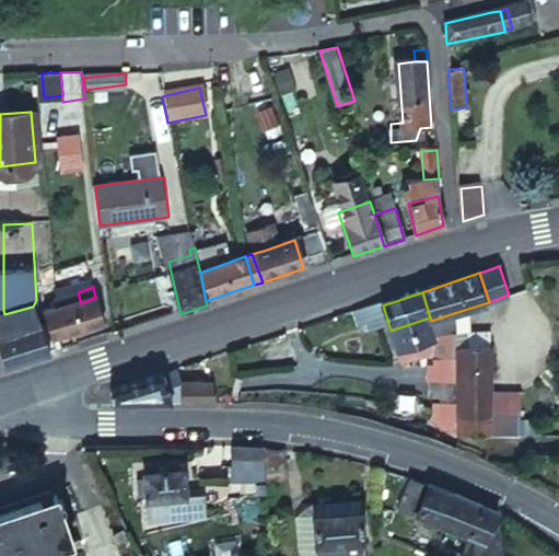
[(45,314),(54,344),(105,328),(95,298),(81,303),(65,308),(59,310),(47,313),(45,314)]
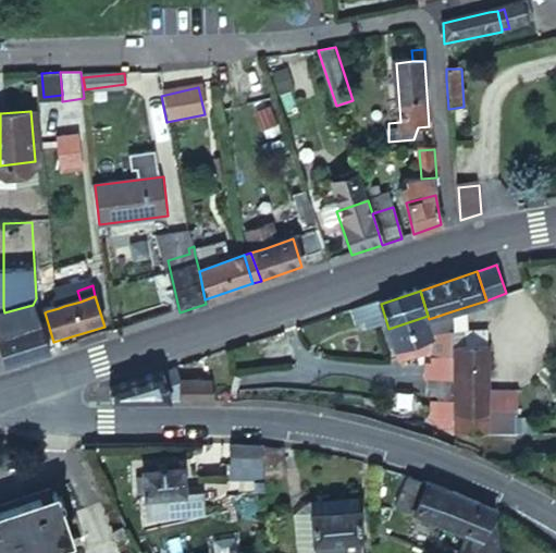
[(45,305),(47,311),(59,308),(58,300),(45,305)]
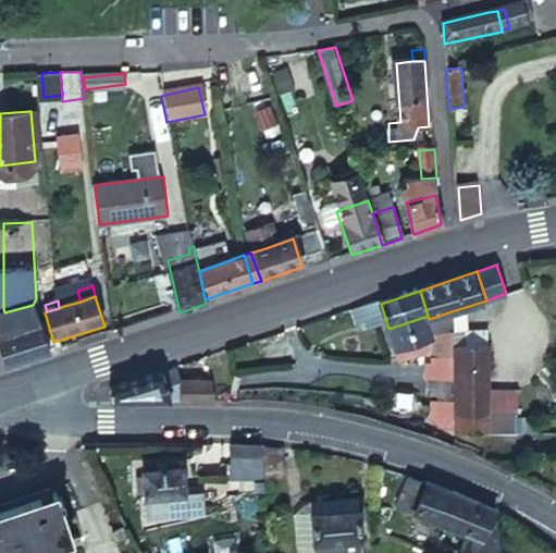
[(0,348),(5,370),(50,356),(41,324),(38,327),(33,305),(4,312),(0,314),(0,348)]
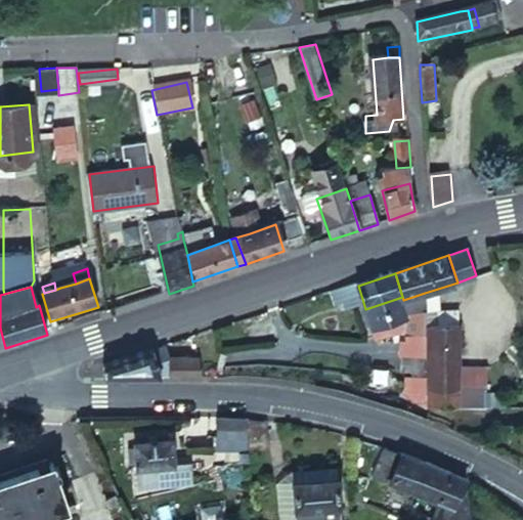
[(425,293),(403,300),(409,315),(424,311),(425,293)]
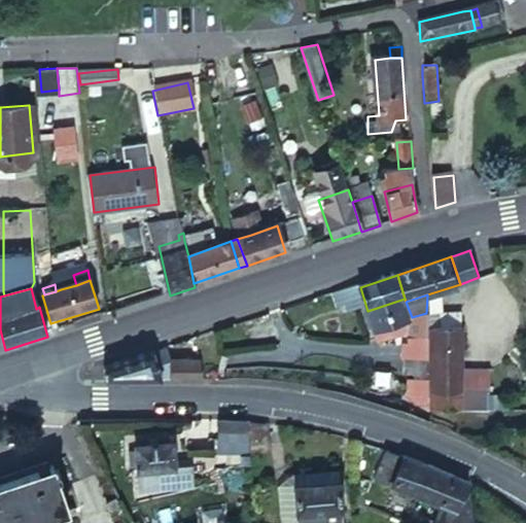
[(389,329),(410,323),(413,322),(412,317),(406,302),(405,299),(367,311),(376,334),(389,329)]
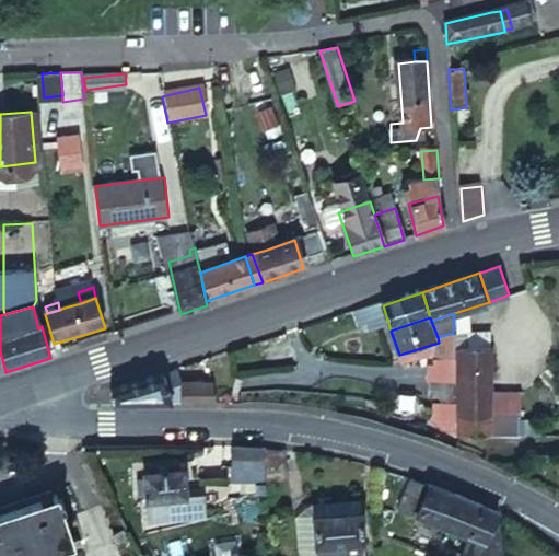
[(439,343),(435,344),(434,357),(434,359),(452,360),(453,333),(438,337),(439,343)]
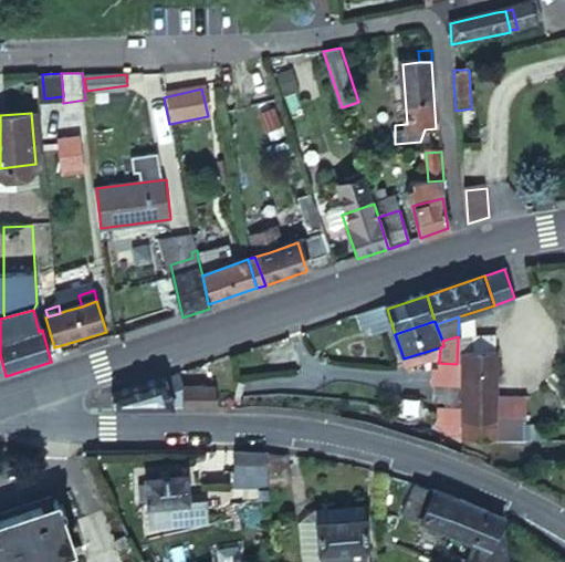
[(461,351),(458,433),(491,434),(494,353),(461,351)]
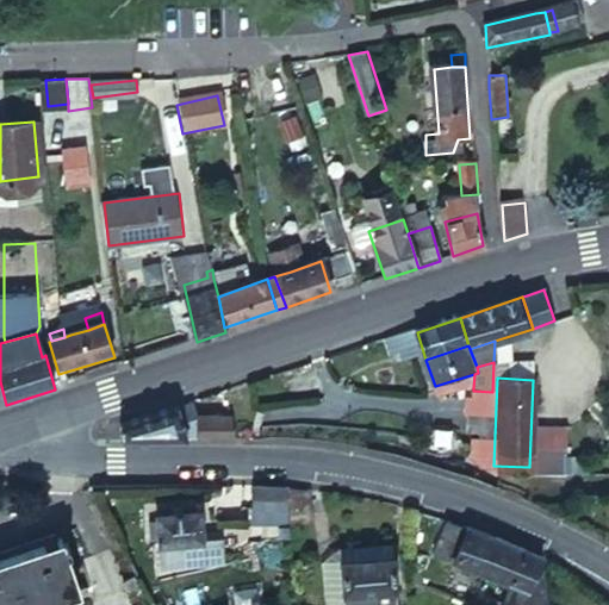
[(492,392),(473,391),(472,409),(471,418),(491,419),(492,392)]
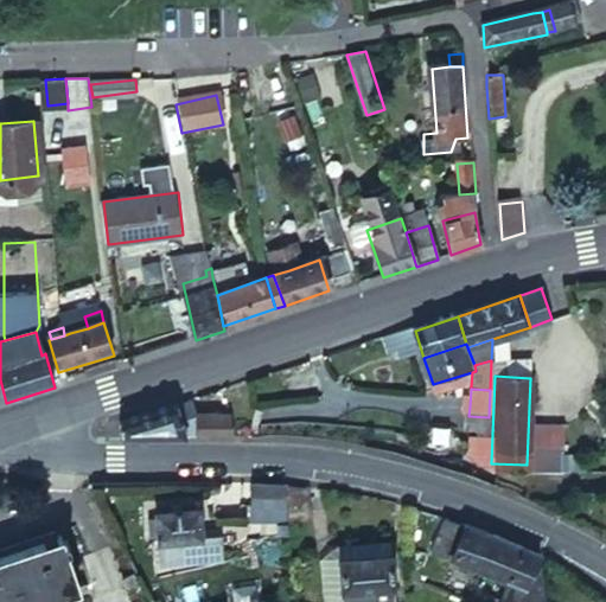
[(184,440),(178,405),(120,423),(122,437),(184,440)]
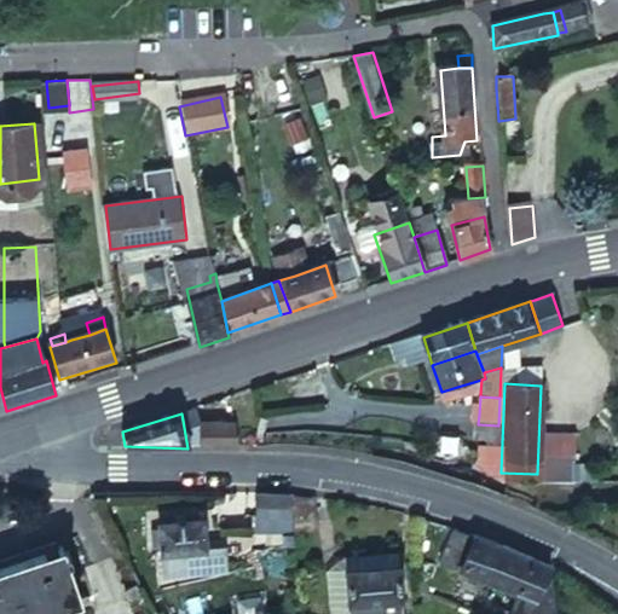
[(204,416),(201,449),(237,451),(236,438),(235,415),(204,416)]
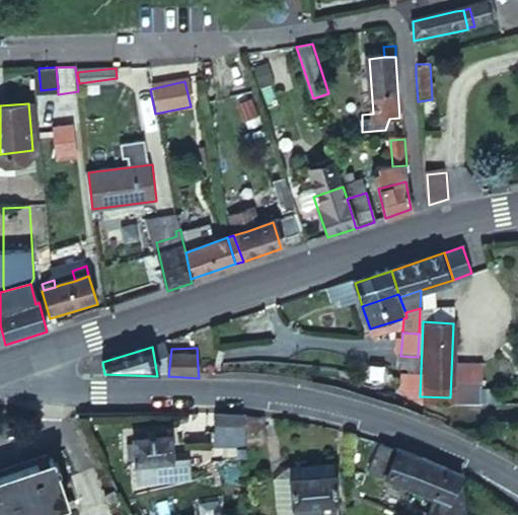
[(417,373),(418,357),(400,356),(399,371),(417,373)]
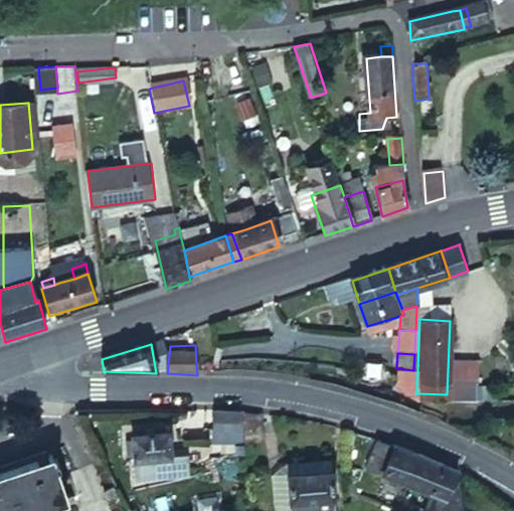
[(416,407),(447,408),(447,394),(416,393),(416,407)]
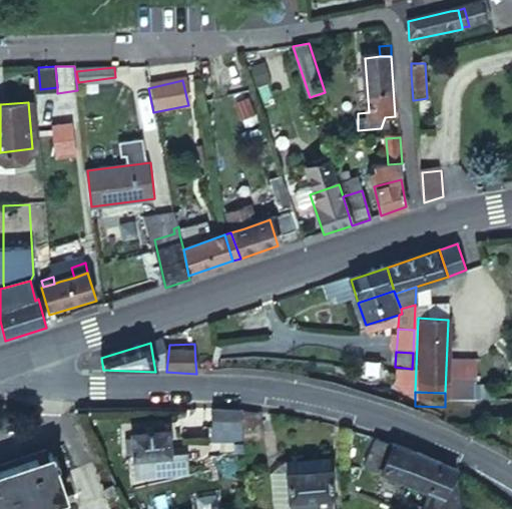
[(242,434),(241,416),(220,413),(213,414),(213,431),(216,432),(242,434)]
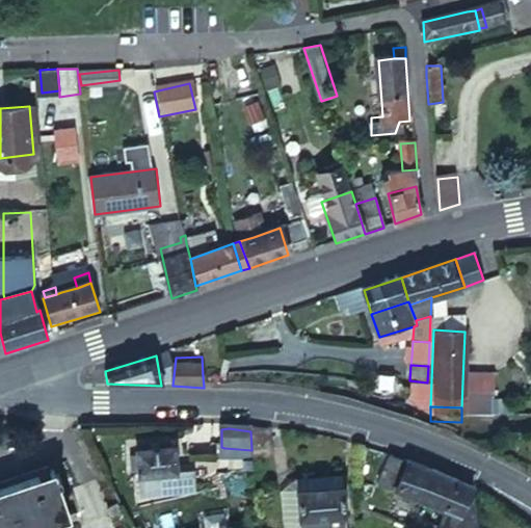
[(268,433),(250,431),(251,450),(253,462),(254,473),(273,470),(268,433)]
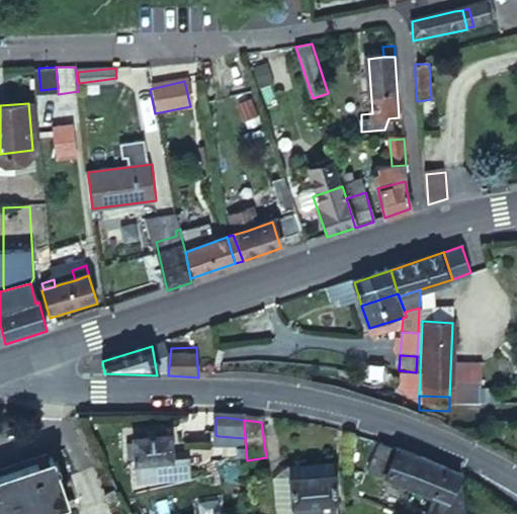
[(245,438),(219,436),(218,446),(230,447),(246,449),(245,438)]
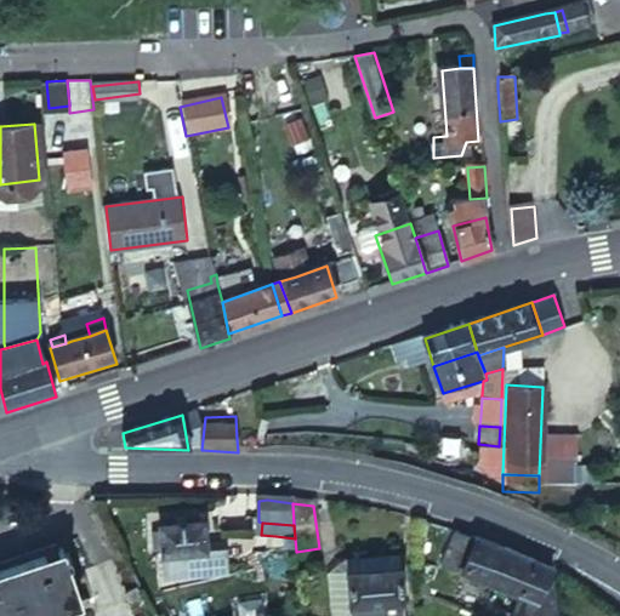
[(158,529),(159,560),(203,558),(202,528),(158,529)]
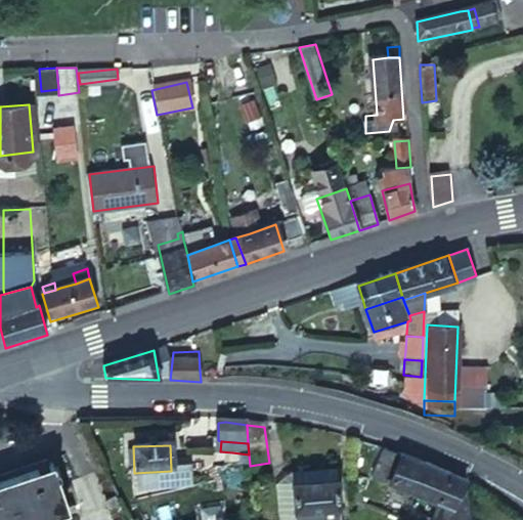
[(249,455),(232,452),(232,464),(250,466),(249,455)]
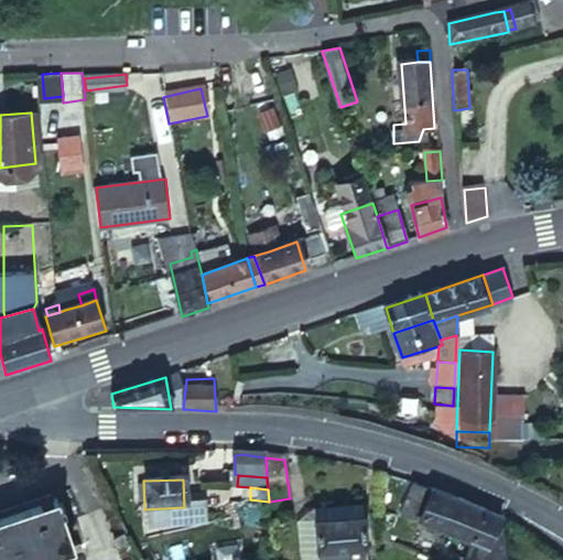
[(418,524),(430,494),(425,493),(418,490),(411,487),(401,517),(418,524)]
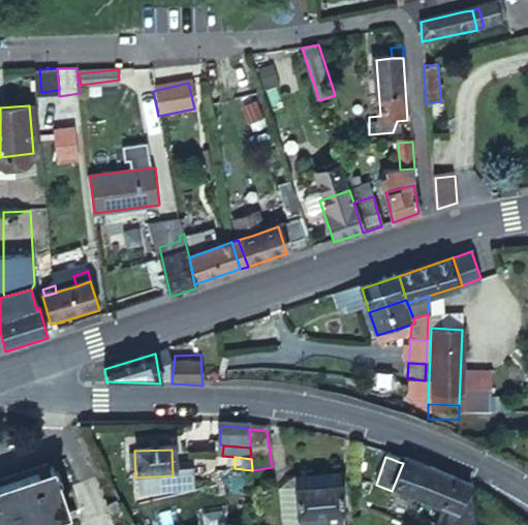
[(417,501),(429,472),(421,468),(403,463),(392,491),(417,501)]
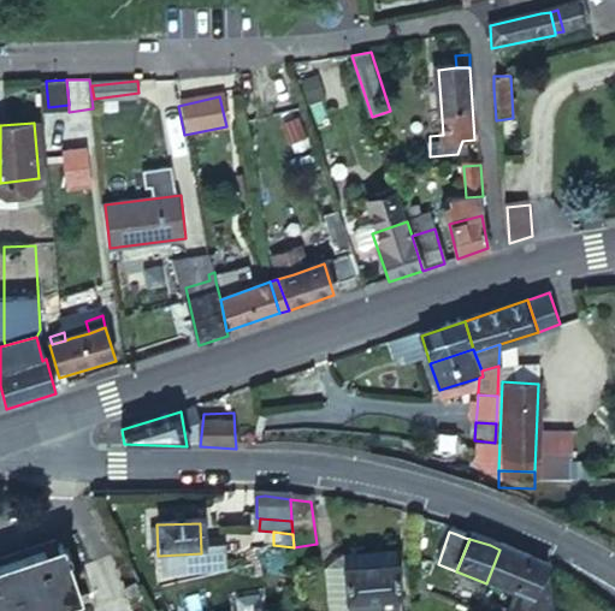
[(551,610),(549,573),(518,558),(500,550),(486,583),(514,594),(551,610)]
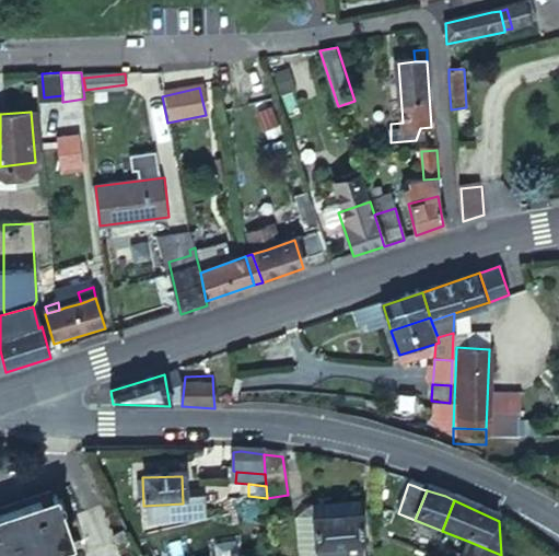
[(57,502),(0,519),(0,555),(63,555),(72,553),(57,502)]
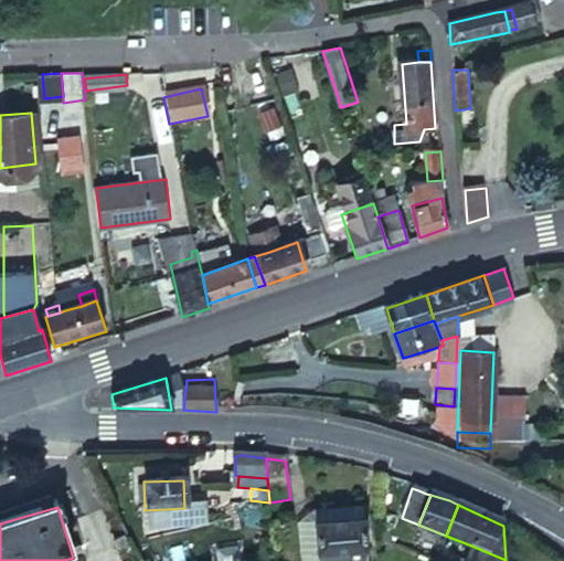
[(187,533),(184,508),(145,510),(146,536),(187,533)]
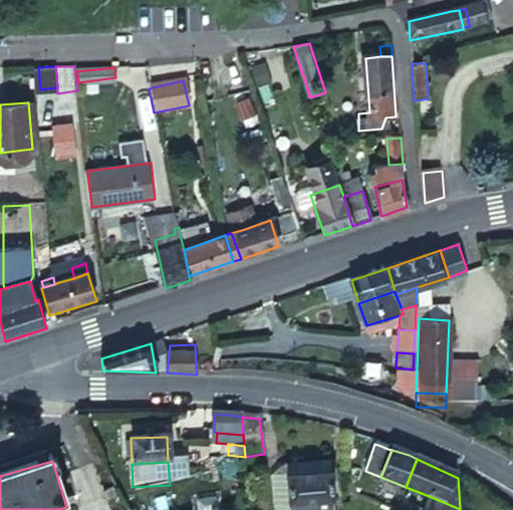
[(285,477),(331,474),(330,464),(284,467),(271,478),(273,509),(288,509),(288,508),(285,477)]
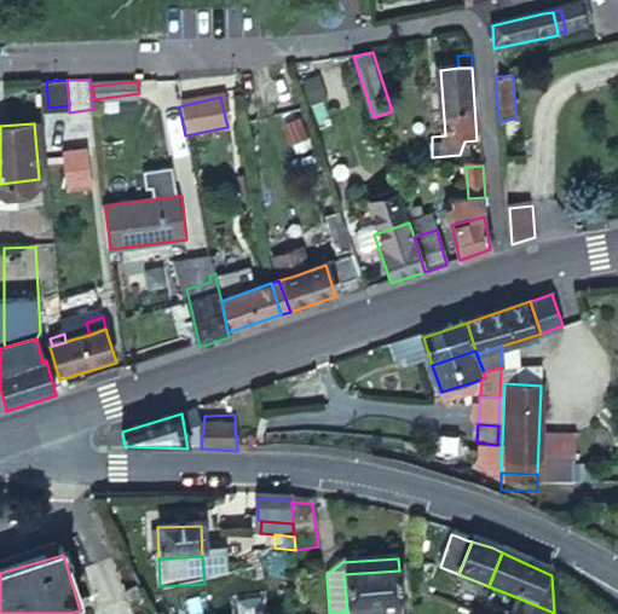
[(399,571),(344,574),(347,612),(347,613),(403,613),(402,607),(399,571)]
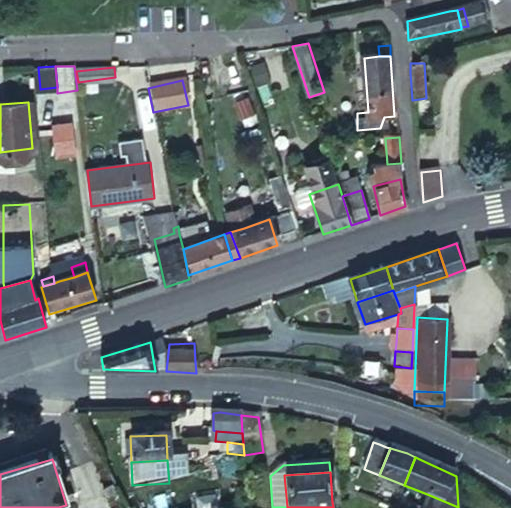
[(458,507),(427,494),(425,502),(422,507),(458,507)]
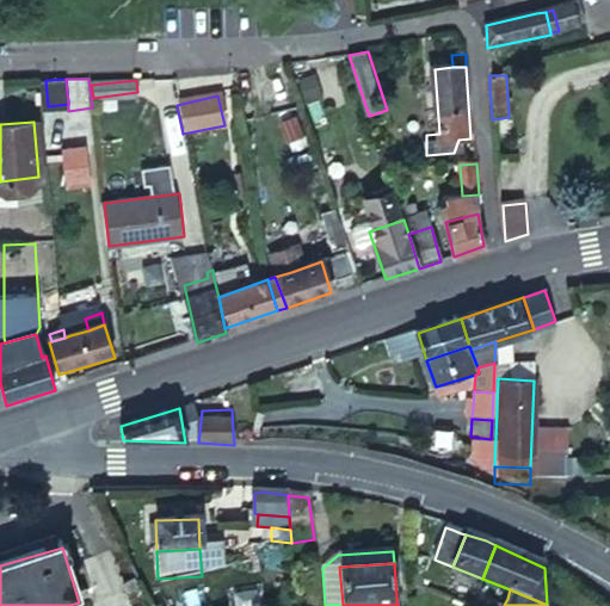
[(492,593),(487,605),(504,605),(507,599),(492,593)]
